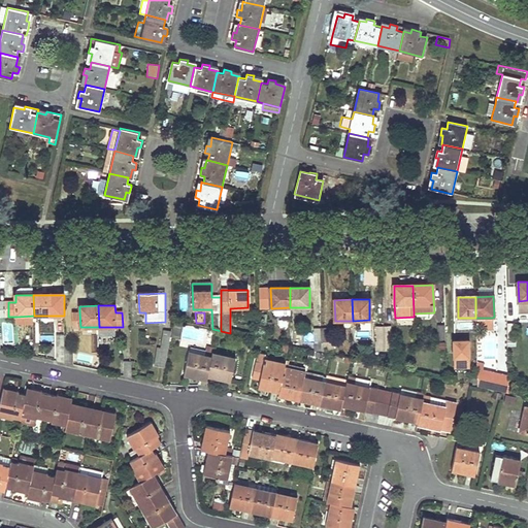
[(34,316),(17,317),(17,324),(34,324),(34,316)]
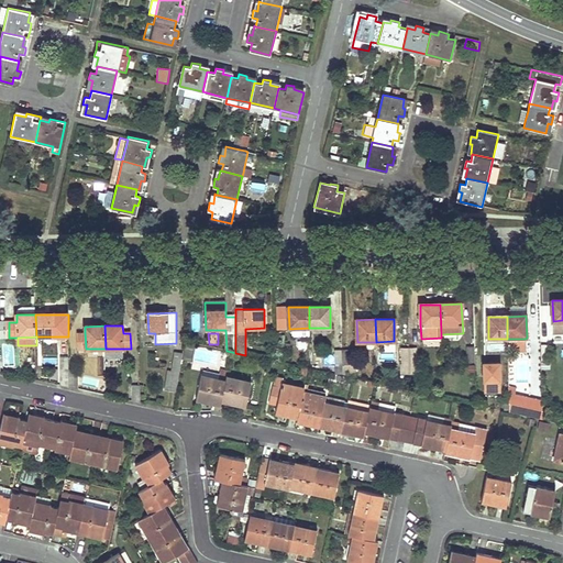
[(525,339),(507,339),(508,346),(516,346),(516,351),(525,351),(525,339)]
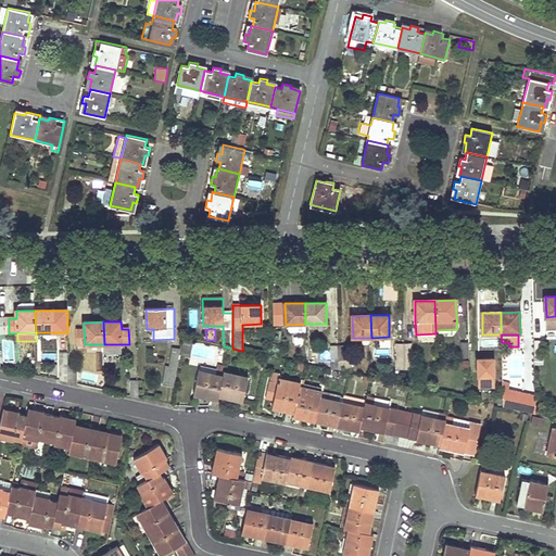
[(184,344),(181,354),(189,355),(190,345),(184,344)]
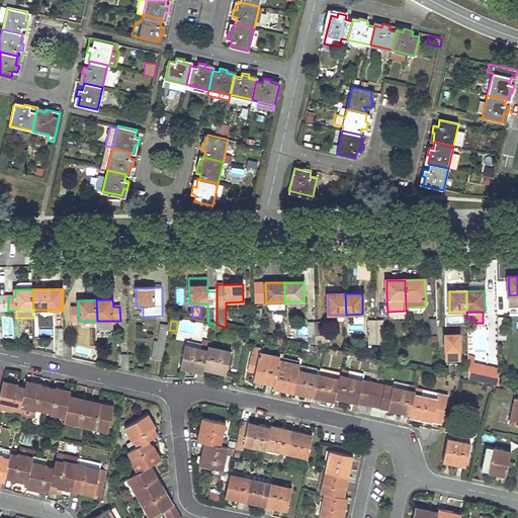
[(384,345),(384,322),(376,322),(376,335),(376,345),(384,345)]
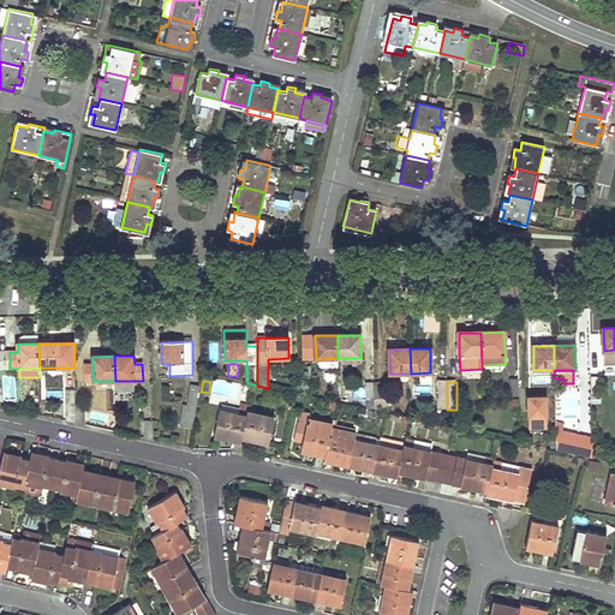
[(191,386),(187,407),(183,406),(180,427),(192,429),(199,387),(191,386)]
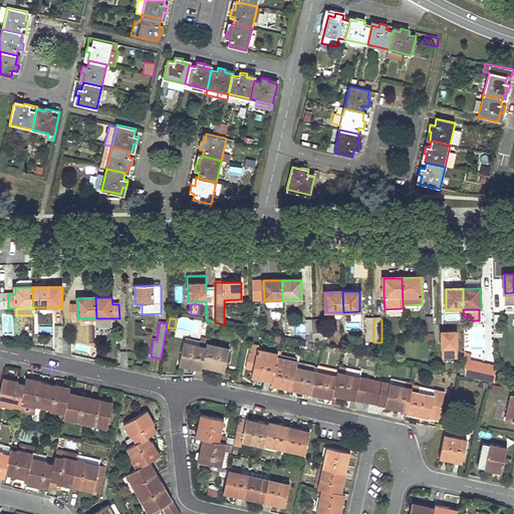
[(459,359),(458,333),(443,333),(444,360),(459,359)]
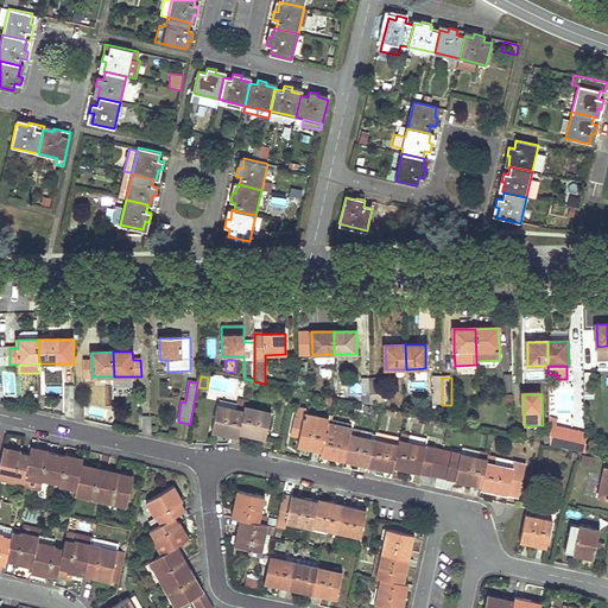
[(266,441),(271,416),(245,410),(245,406),(219,400),(211,434),(239,439),(240,435),(266,441)]
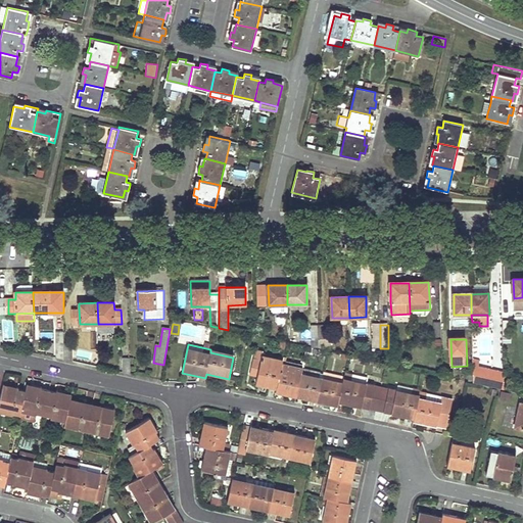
[(304,361),(284,355),(283,361),(282,364),(302,369),(304,361)]
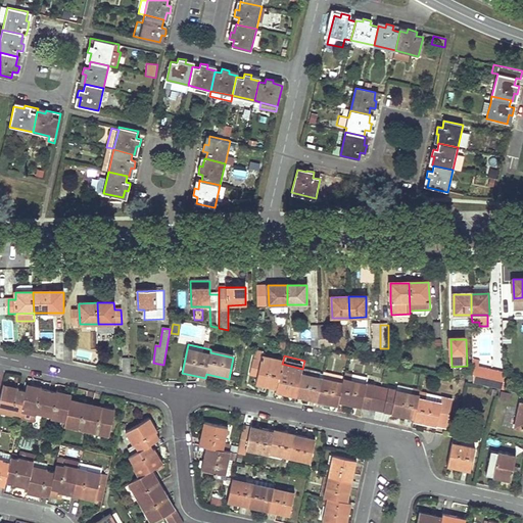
[(255,384),(277,389),(282,364),(283,361),(262,357),(262,358),(258,369),(255,384)]
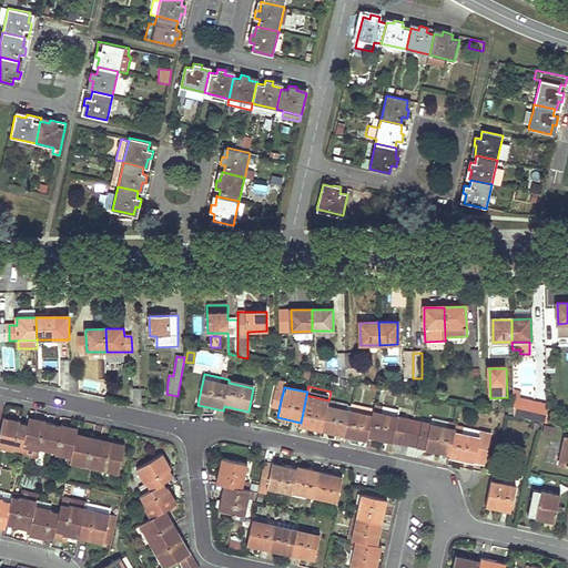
[(133,405),(138,405),(142,405),(142,389),(133,389),(133,405)]
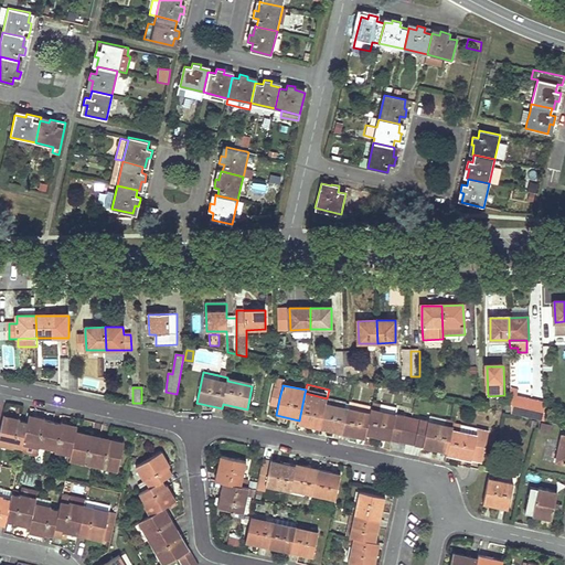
[(516,392),(513,391),(511,391),(511,415),(544,422),(544,404),(518,398),(516,392)]
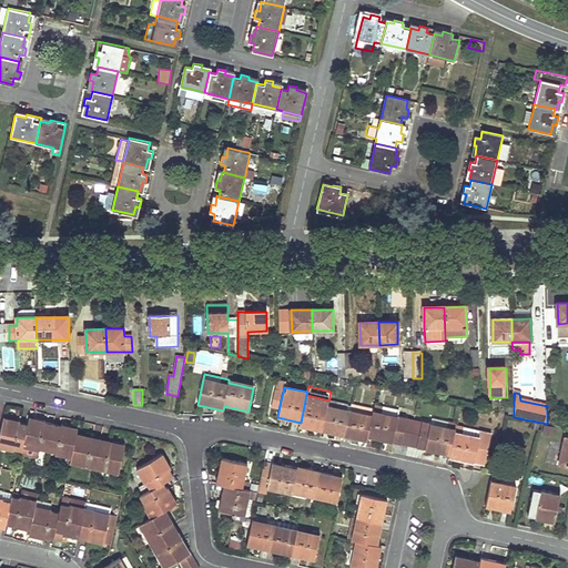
[(322,432),(327,409),(328,402),(328,401),(306,395),(301,423),(300,426),(322,432)]
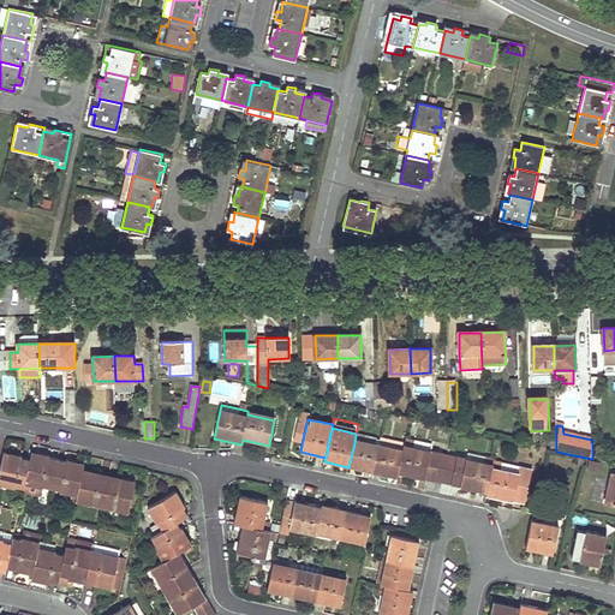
[(380,441),(356,435),(354,443),(378,448),(380,441)]
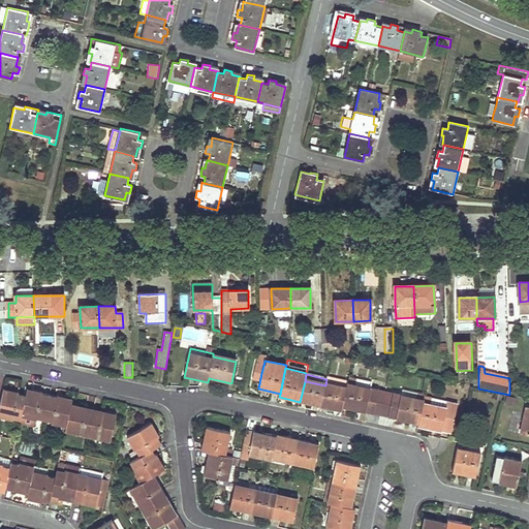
[(347,384),(345,390),(342,406),(373,413),(378,393),(370,391),(353,386),(354,380),(348,378),(347,384)]
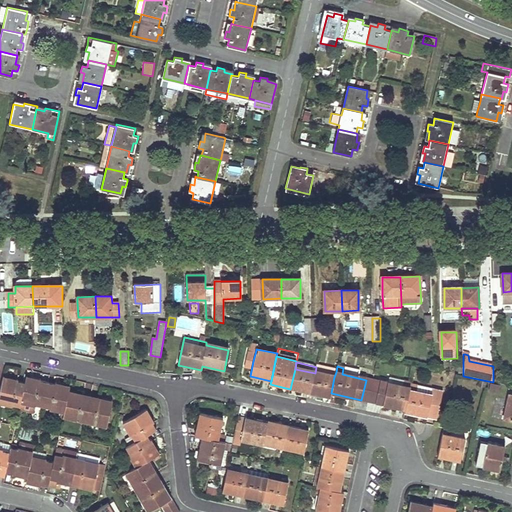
[(316,367),(315,373),(311,393),(330,398),(331,393),(334,377),(327,375),(319,374),(320,368),(316,367)]
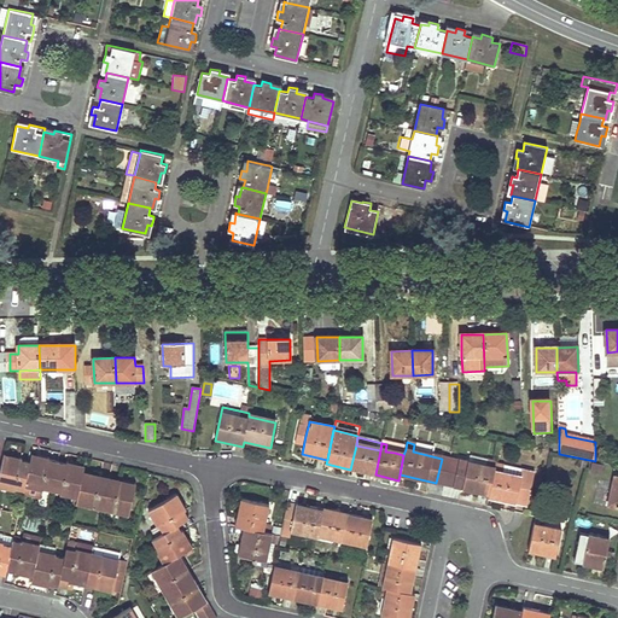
[(386,444),(385,452),(395,453),(403,455),(406,449),(386,444)]
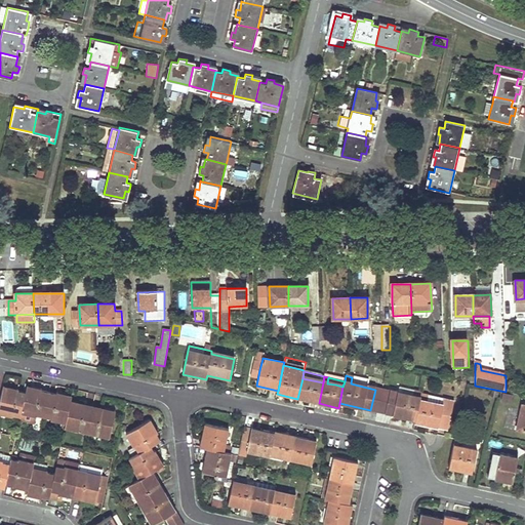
[(351,384),(367,388),(368,381),(352,377),(351,384)]
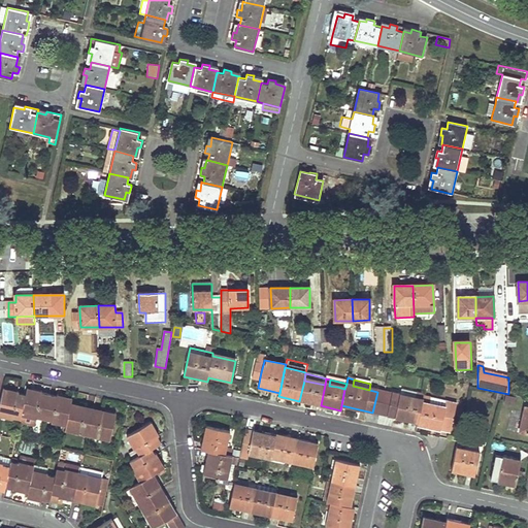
[(325,385),(304,381),(299,401),(321,405),(325,385)]
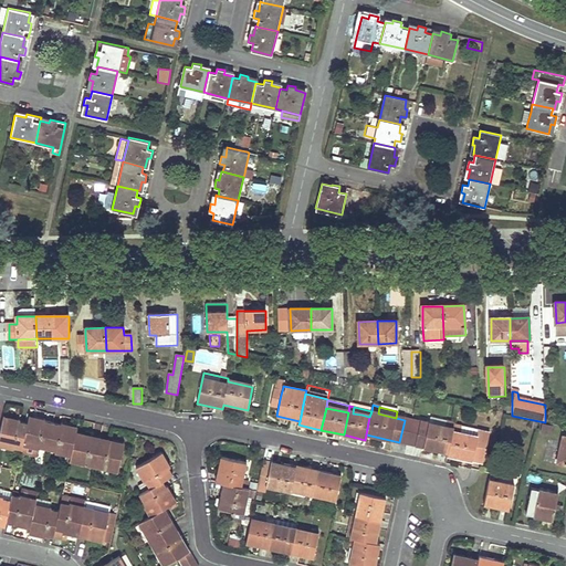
[(22,446),(28,422),(19,420),(20,419),(3,416),(0,430),(0,447),(12,449),(13,448),(21,449),(22,446)]
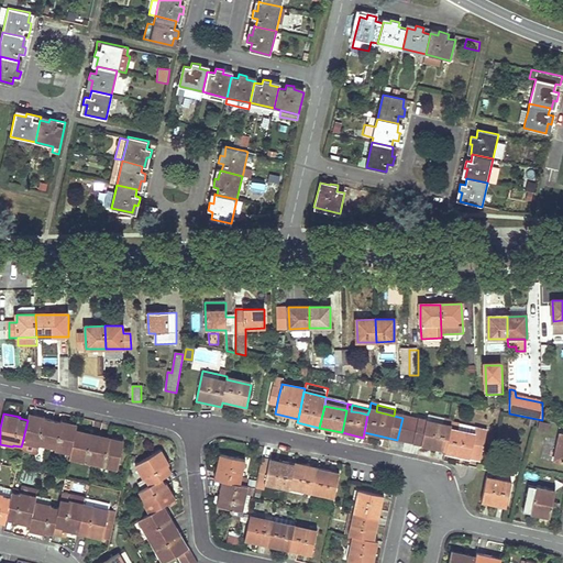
[(46,446),(53,420),(45,418),(45,417),(29,414),(28,420),(22,443),(39,446),(39,444),(46,446)]
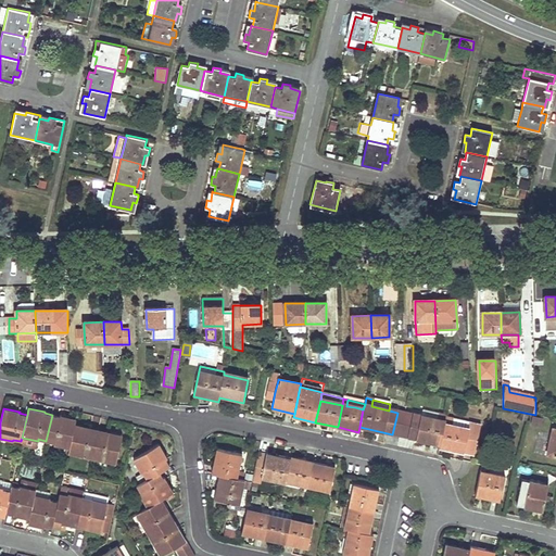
[(420,418),(437,422),(439,414),(439,413),(422,408),(421,415),(420,418)]
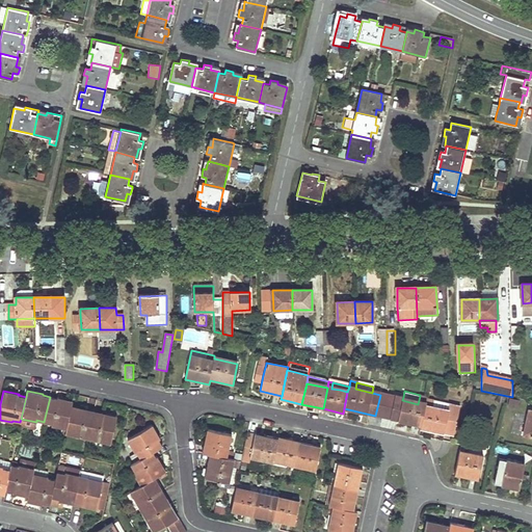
[(380,395),(375,416),(382,418),(387,396),(380,395)]
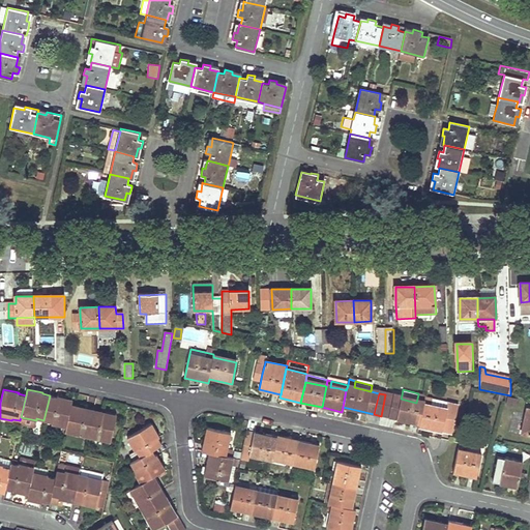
[(425,399),(425,396),(418,394),(416,403),(401,399),(402,395),(394,393),(393,396),(388,417),(419,424),(425,399)]
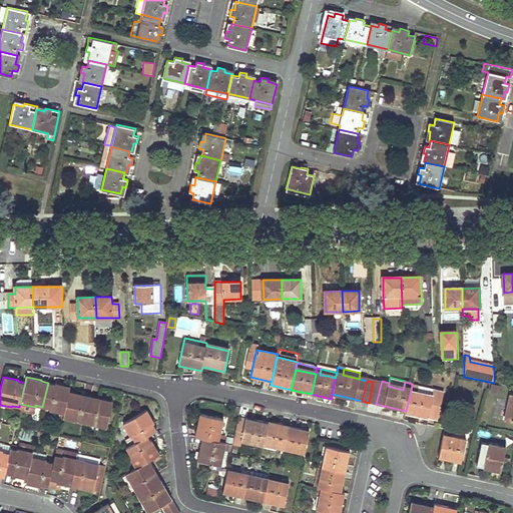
[(373,382),(369,403),(376,404),(381,384),(373,382)]
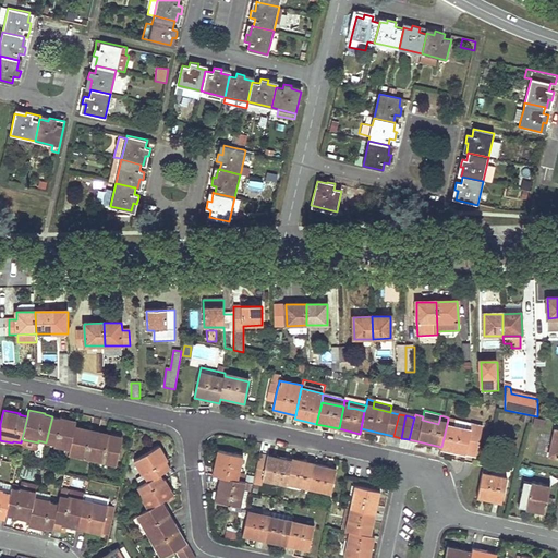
[(60,417),(52,416),(46,443),(53,445),(53,447),(70,450),(75,425),(76,420),(60,416),(60,417)]
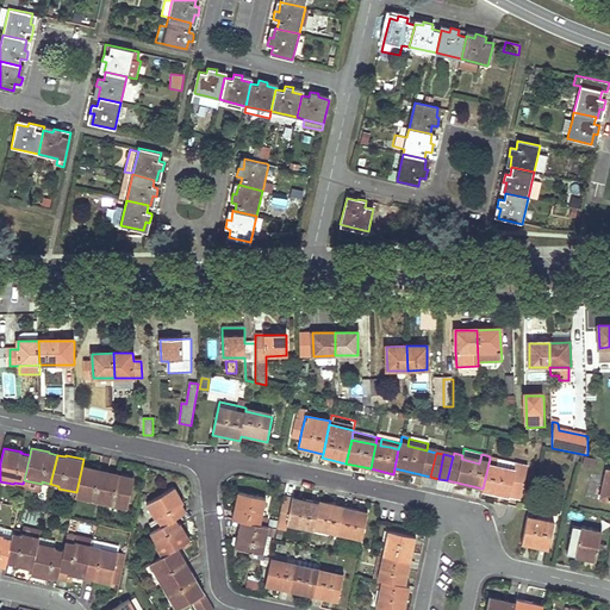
[(490,459),(483,489),(481,491),(520,499),(528,468),(490,459)]
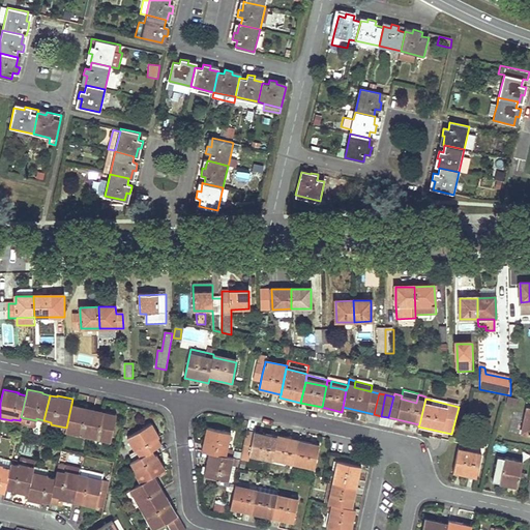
[(87,407),(71,404),(66,428),(65,433),(81,436),(81,434),(87,436),(93,411),(86,410),(87,407)]
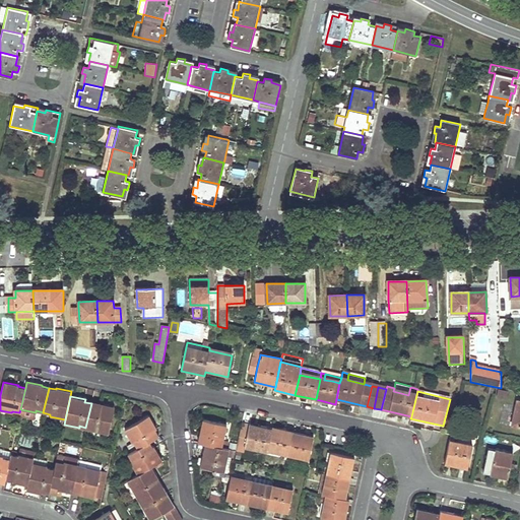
[(99,405),(91,403),(85,428),(93,430),(93,431),(108,434),(114,406),(100,402),(99,405)]
